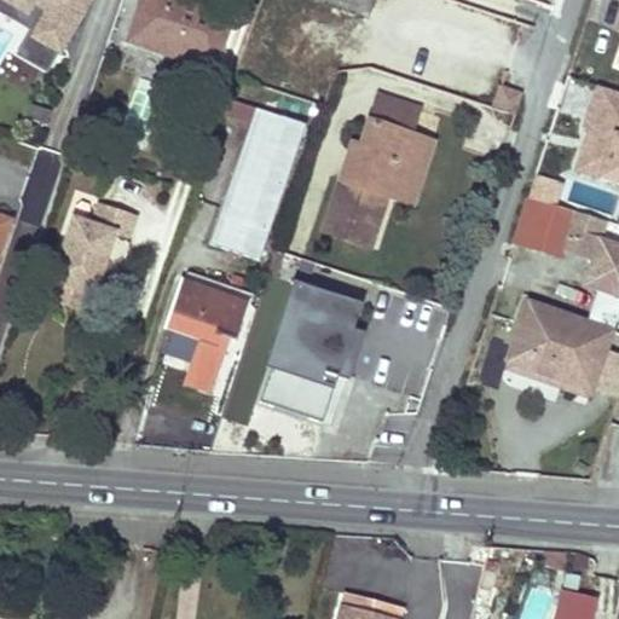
[(0,0),(0,13),(32,30),(29,36),(57,51),(84,0),(0,0)]
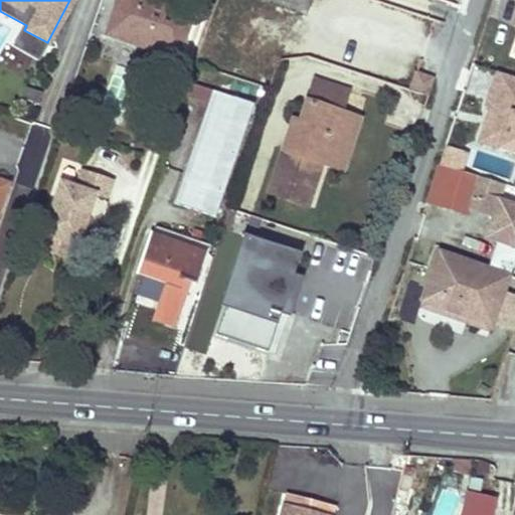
[(176,56),(184,33),(192,9),(164,0),(117,0),(106,32),(176,56)]
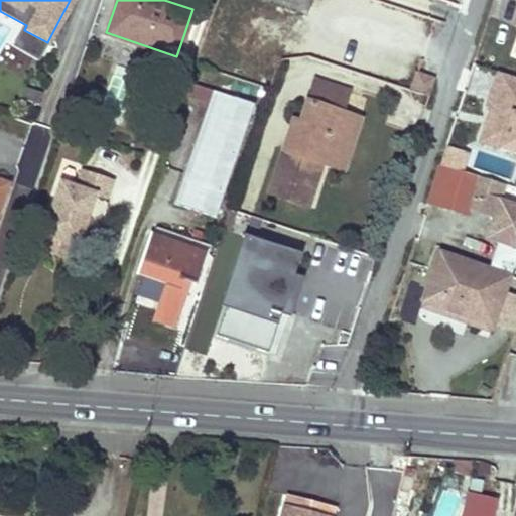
[(515,78),(497,73),(486,106),(491,108),(480,142),(515,154),(515,78)]
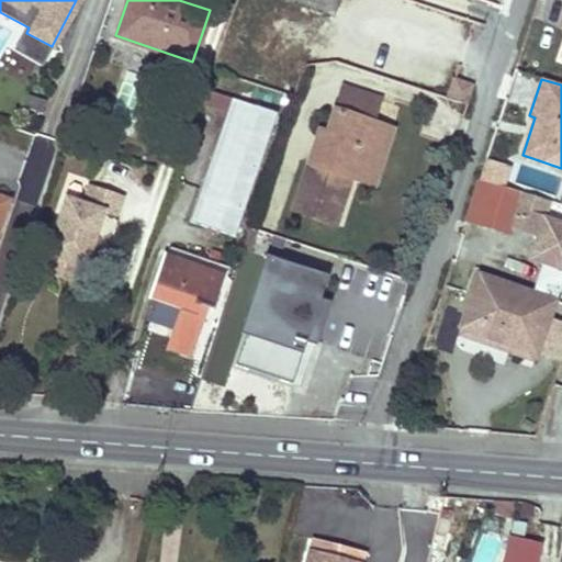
[(474,87),(454,80),(448,101),(467,108),(474,87)]
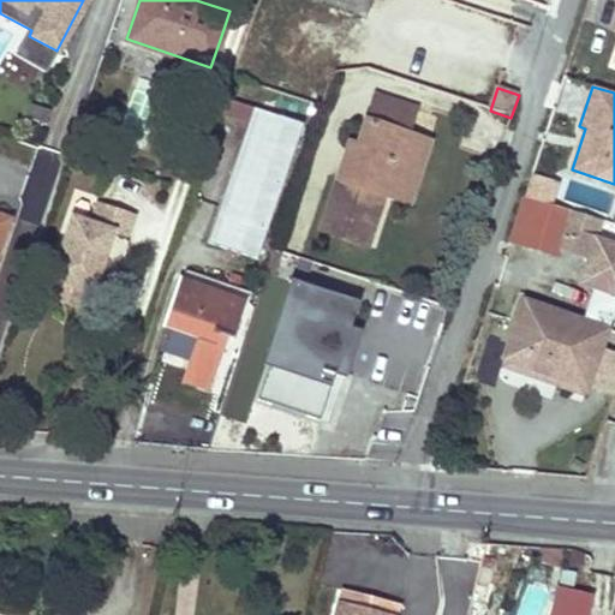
[(407,105),(375,93),(357,145),(362,147),(351,180),(338,175),(320,228),(369,244),(384,193),(398,197),(410,162),(400,159),(407,132),(399,130),(407,105)]
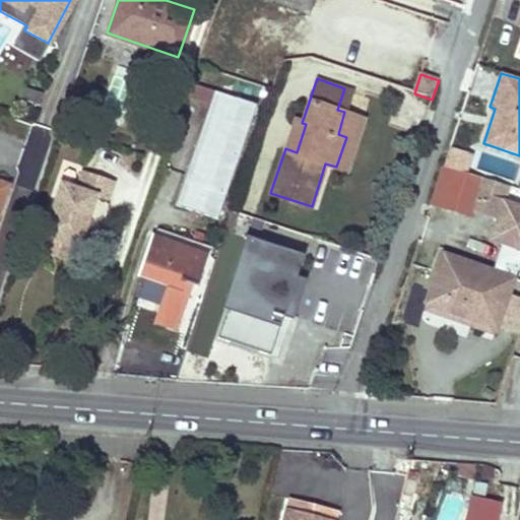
[(217,155),(237,98),(192,83),(187,98),(209,106),(194,148),(217,155)]
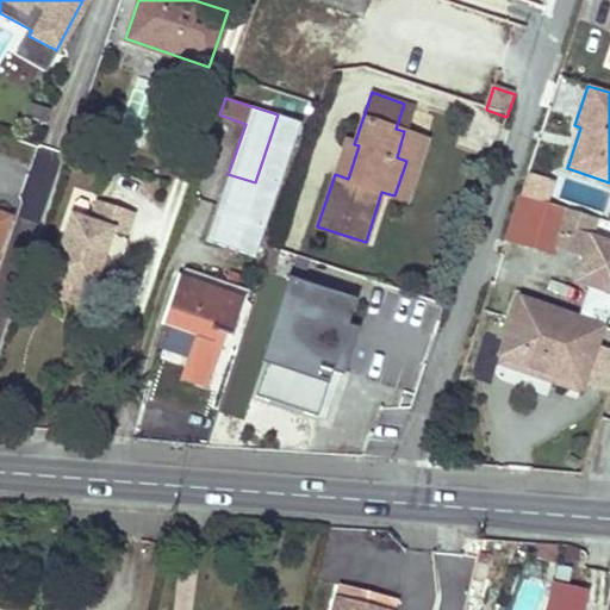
[(396,129),(404,131),(414,106),(404,104),(396,129)]
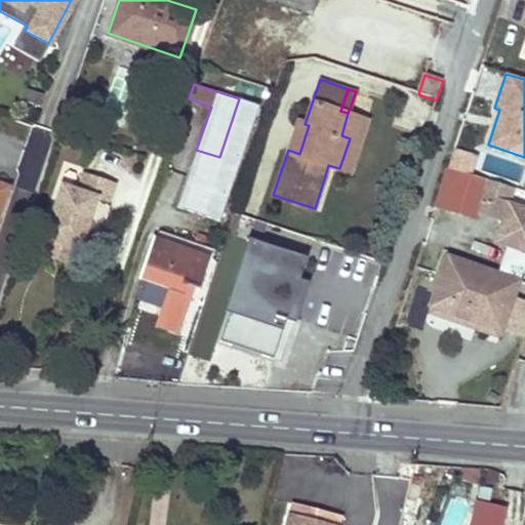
[(257,105),(239,98),(219,157),(196,150),(177,206),(220,219),(257,105)]
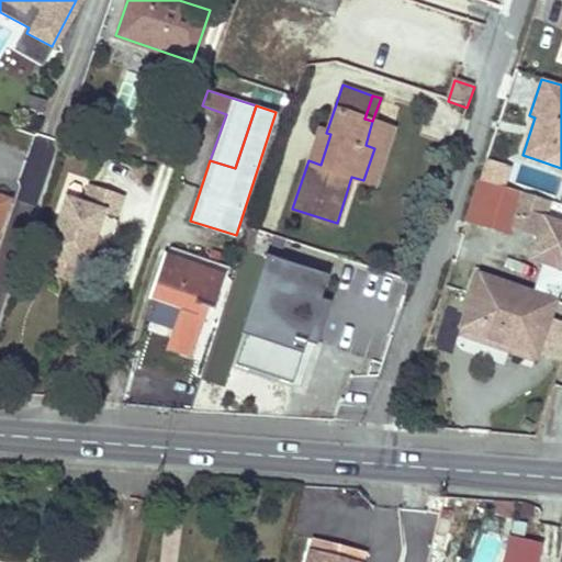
[(372,184),(391,126),(372,121),(366,145),(374,148),(363,180),(372,184)]
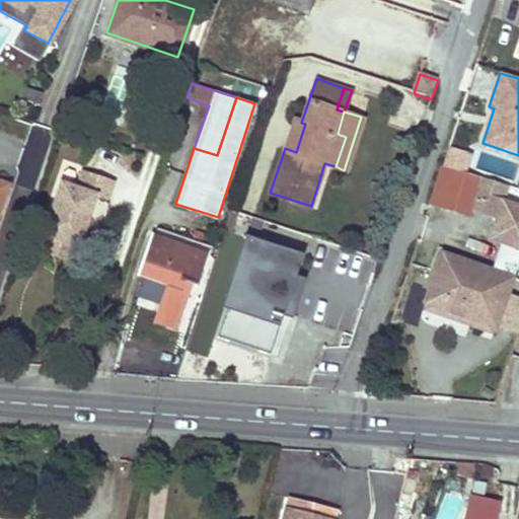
[(301,123),(294,121),(285,148),(296,152),(305,124),(301,123)]
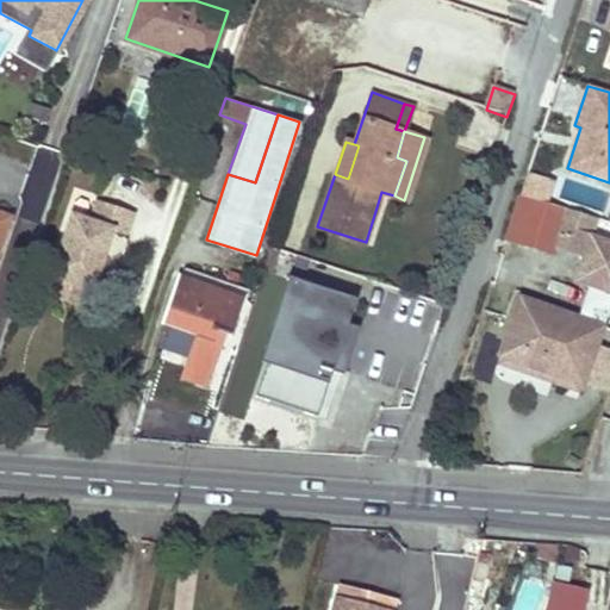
[(531,170),(523,198),(549,205),(558,179),(531,170)]
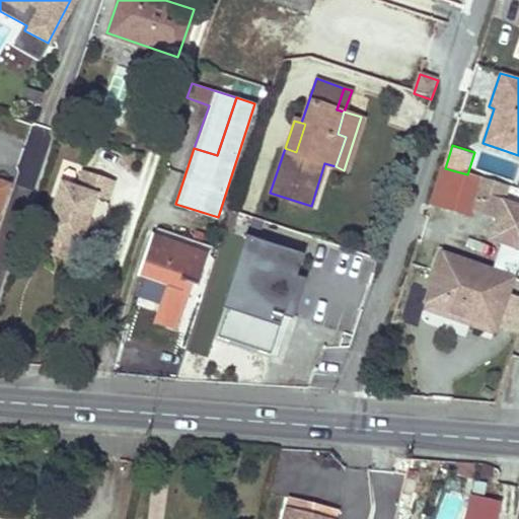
[(445,168),(441,166),(429,203),(467,216),(471,203),(491,209),(499,184),(467,174),(445,168)]
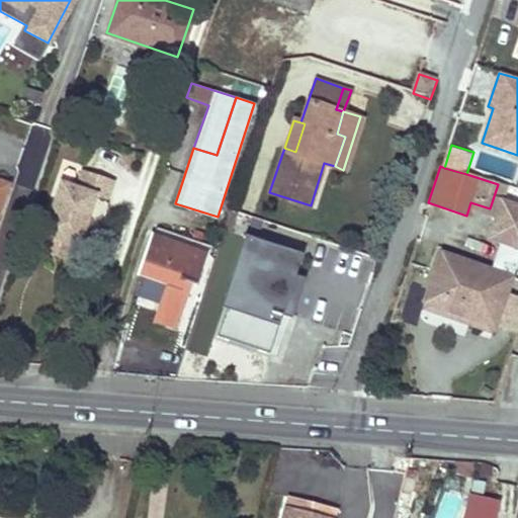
[(42,238),(78,249),(94,197),(105,200),(111,181),(80,172),(75,189),(60,185),(42,238)]
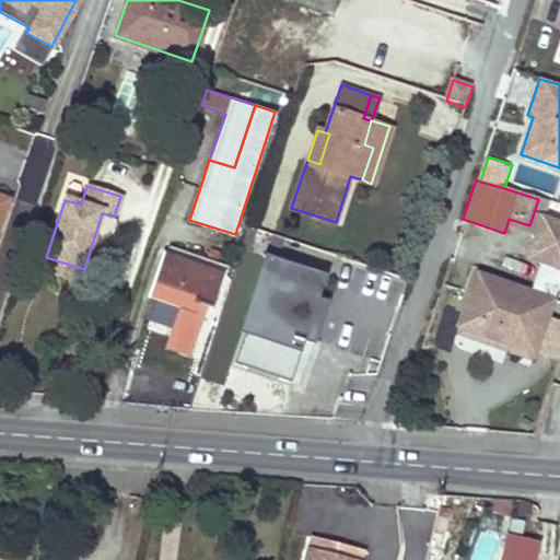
[(547,201),(538,199),(529,225),(520,254),(540,261),(551,265),(559,268),(559,228),(540,221),(547,201)]
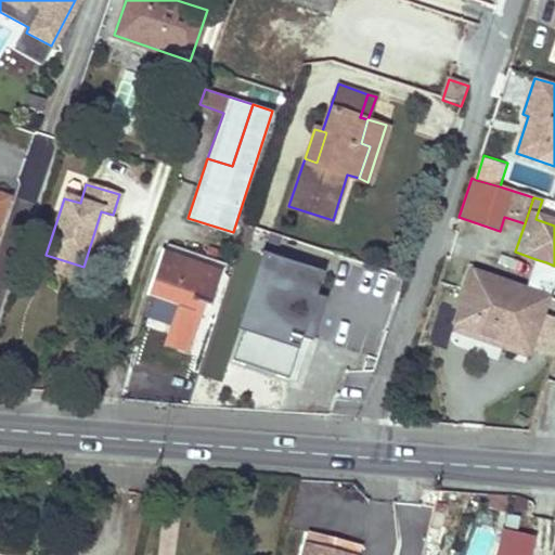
[(186,352),(195,327),(204,302),(208,304),(219,273),(162,253),(147,294),(177,304),(163,344),(186,352)]
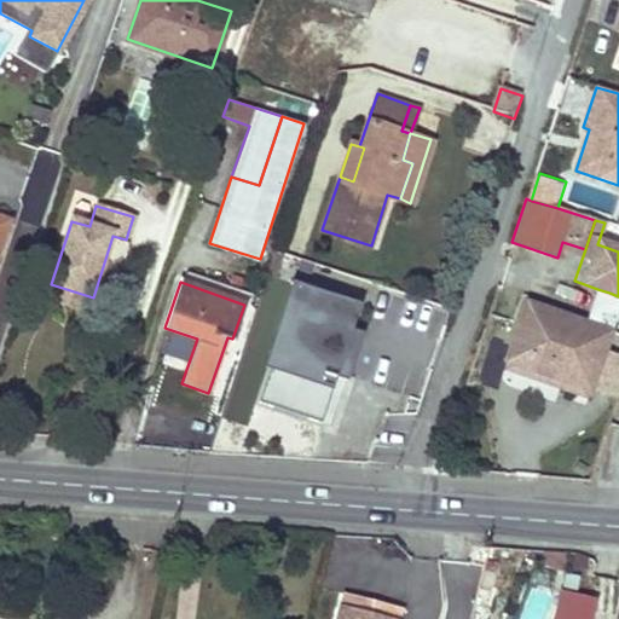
[(348,328),(357,302),(294,282),(270,354),(254,400),(318,421),(333,376),(348,328)]
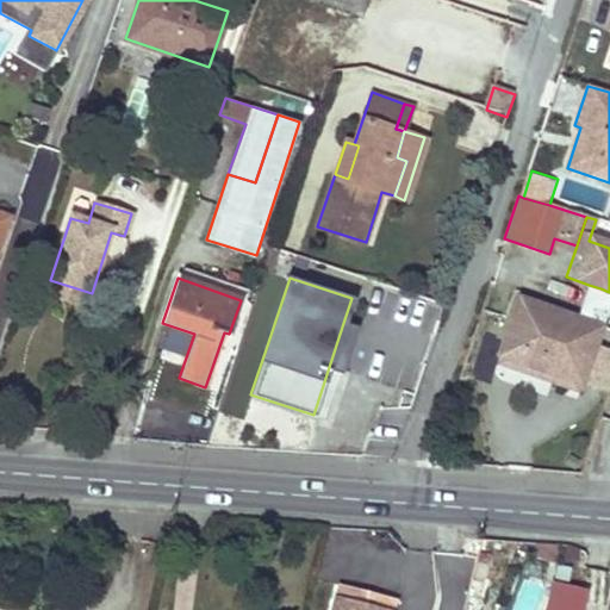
[(50,280),(45,297),(86,310),(92,293),(50,280)]
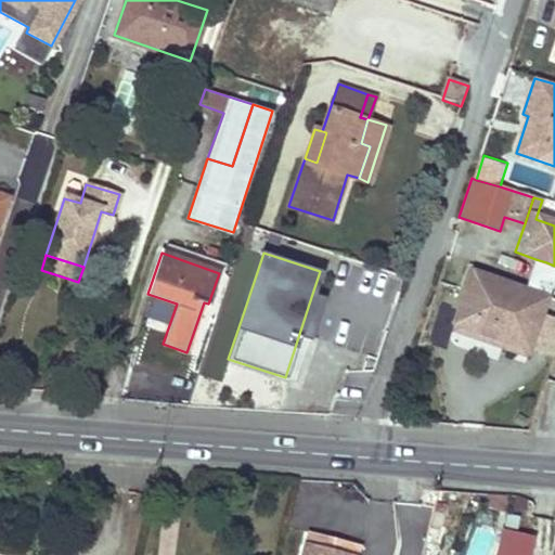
[(554,271),(554,266),(546,262),(536,259),(525,292),(470,272),(453,324),(528,350),(554,271)]
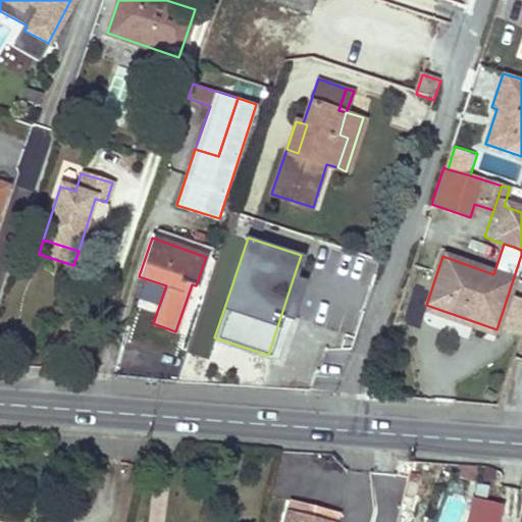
[(290,320),(304,279),(294,276),(280,317),(290,320)]
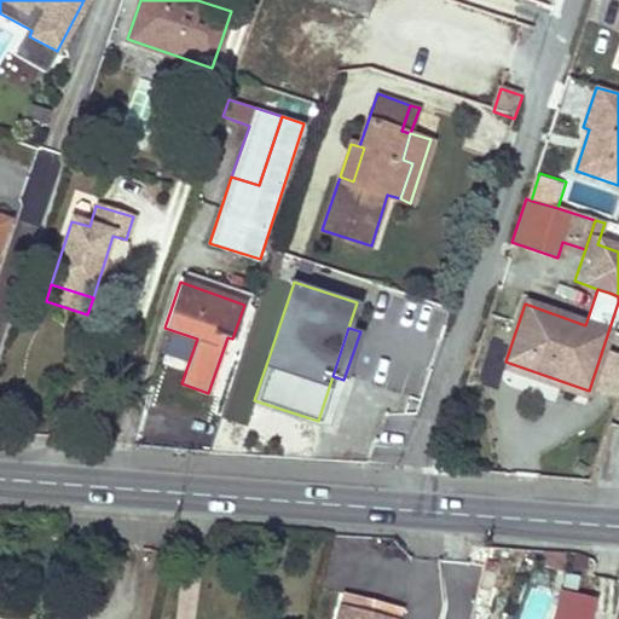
[(591,618),(596,599),(561,591),(555,618),(591,618)]
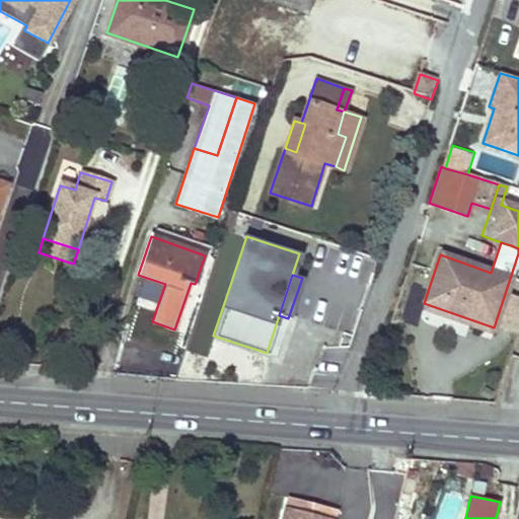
[(317,512),(318,506),(308,503),(306,510),(317,512)]
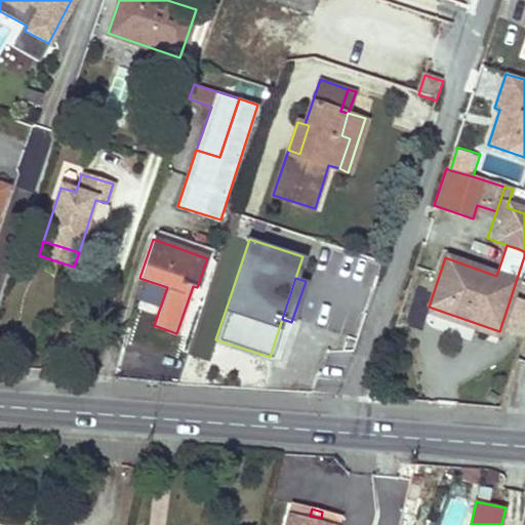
[(338,524),(339,523),(321,518),(310,516),(289,511),(285,524),(338,524)]
